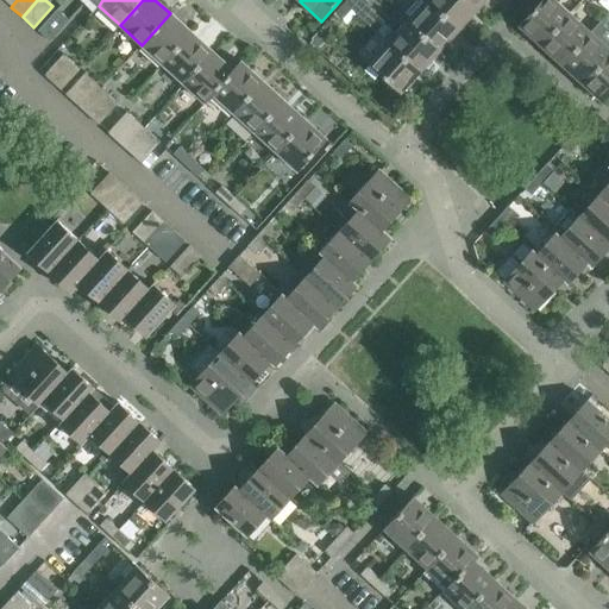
[(459,30),(427,0),(408,22),(440,50),(459,30)]
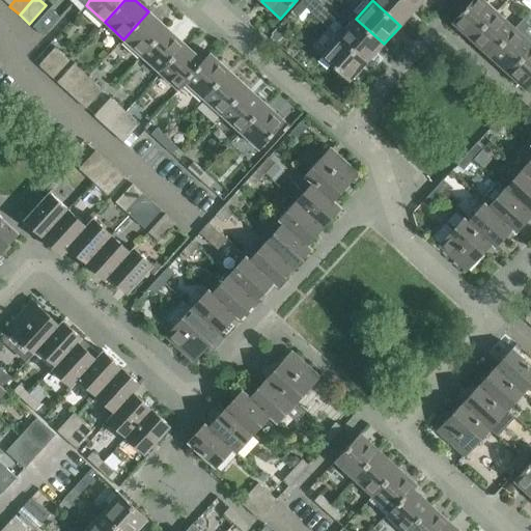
[(417,7),(409,0),(372,0),(400,26),(417,7)]
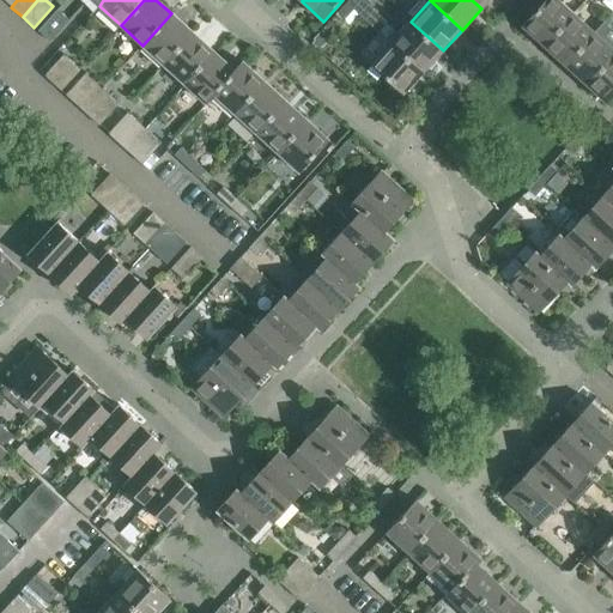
[(545,0),(522,26),(544,46),(574,14),(562,4),(564,0),(545,0)]
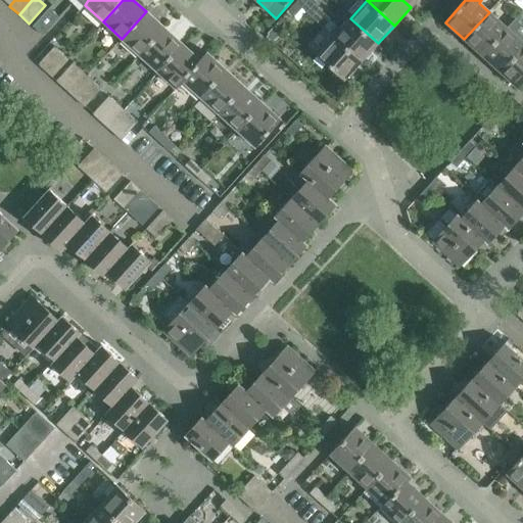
[(286,12),(292,18),(302,7),(296,2),(286,12)]
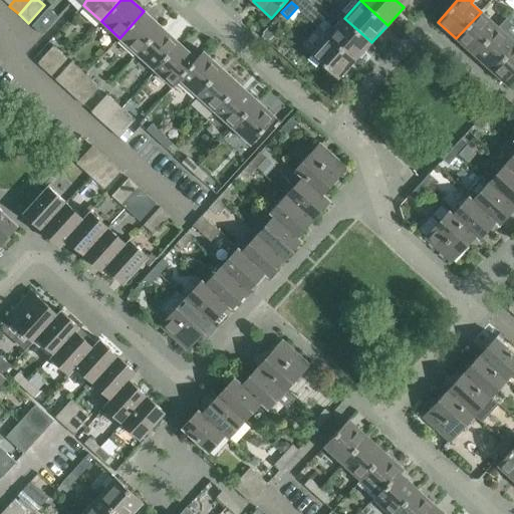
[(312,7),(305,15),(328,35),(335,28),(312,7)]
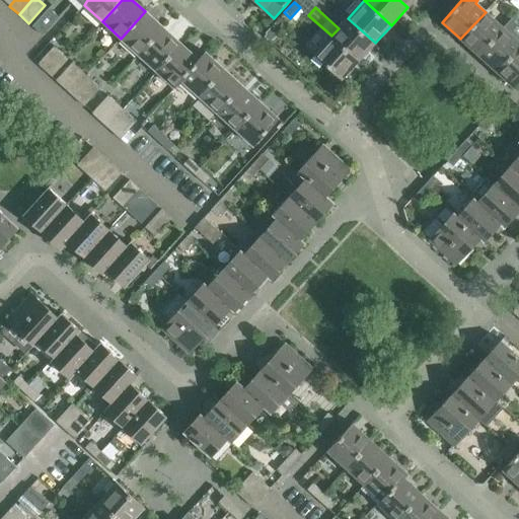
[(59,17),(49,8),(32,26),(42,35),(59,17)]
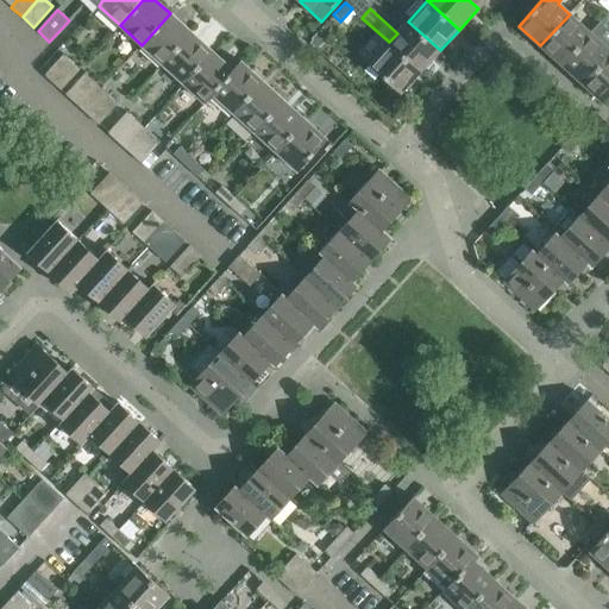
[(192,32),(170,13),(142,45),(162,64),(192,32)]
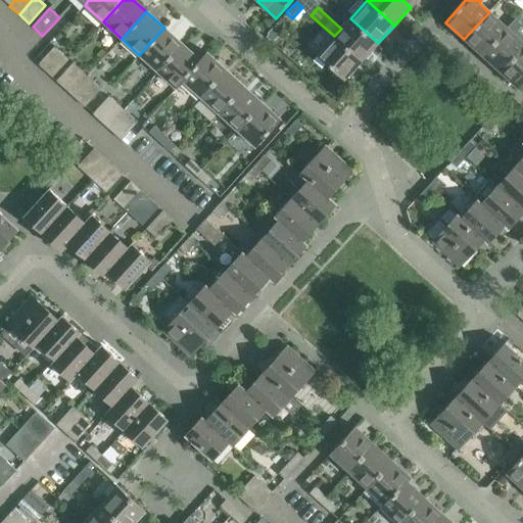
[(482,56),(507,29),(489,12),(464,39),(482,56)]
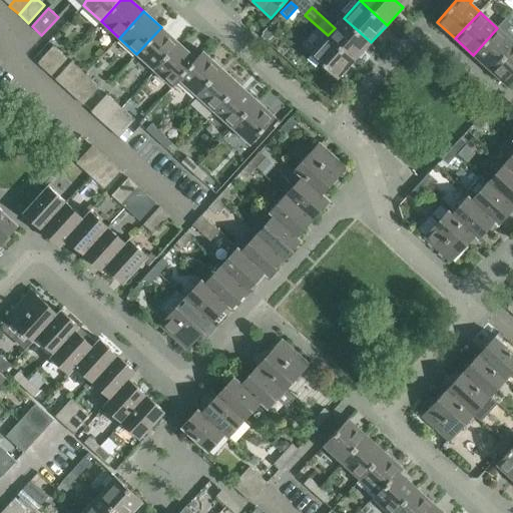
[(371,42),(344,18),(335,28),(328,35),(354,60),(371,42)]
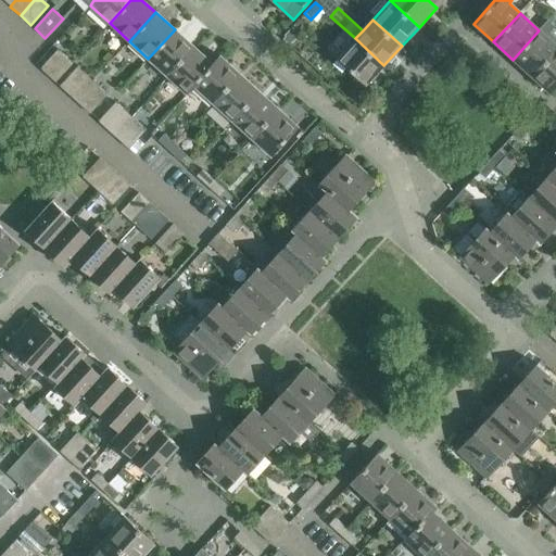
[(193,47),(175,29),(148,59),(167,76),(193,47)]
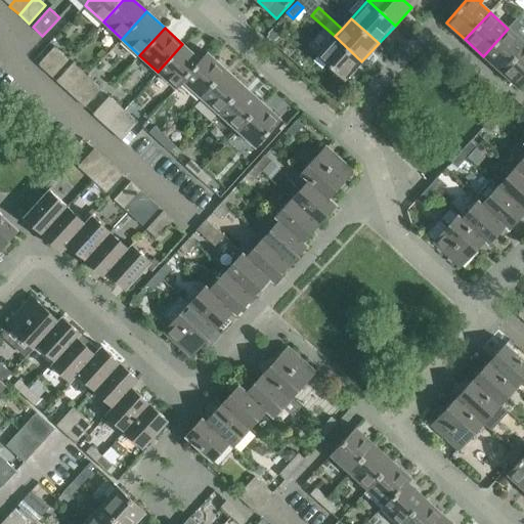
[(501,73),(523,47),(523,43),(508,29),(483,56),(501,73)]
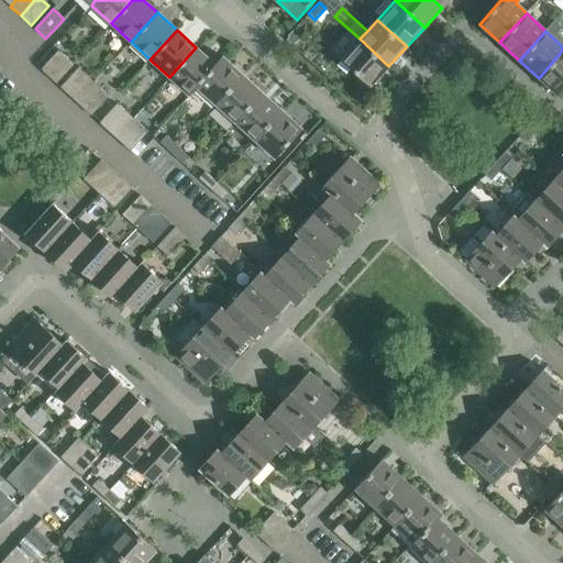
[(289,37),(286,41),(293,46),(299,39),(291,32),(287,36),(289,37)]
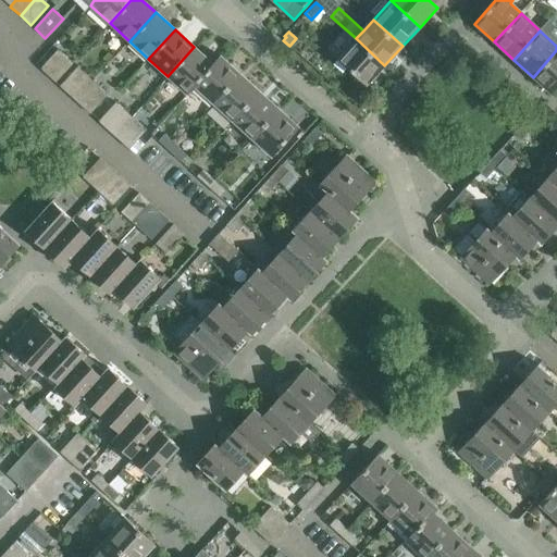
[(356,38),(337,59),(366,85),(384,65),(356,38)]
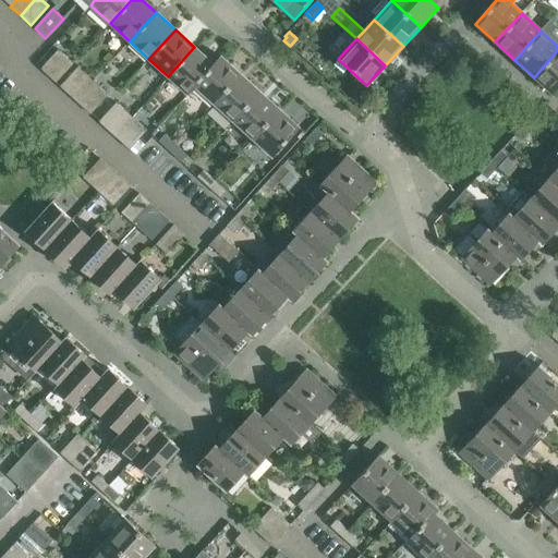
[(213,64),(194,47),(168,76),(187,95),(195,86),(194,86),(214,64),(213,64)]
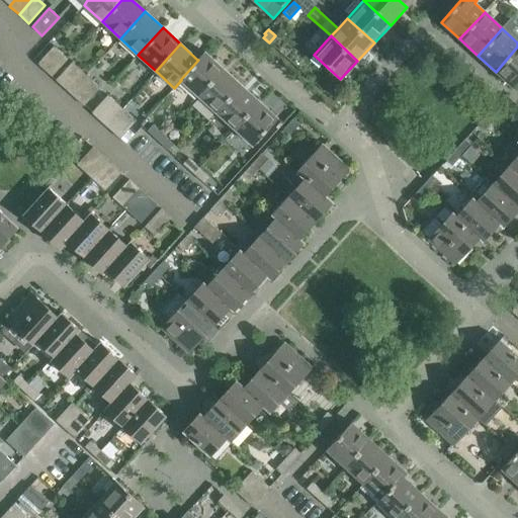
[(54,47),(37,64),(42,69),(45,70),(52,77),(68,59),(59,51),(54,47)]
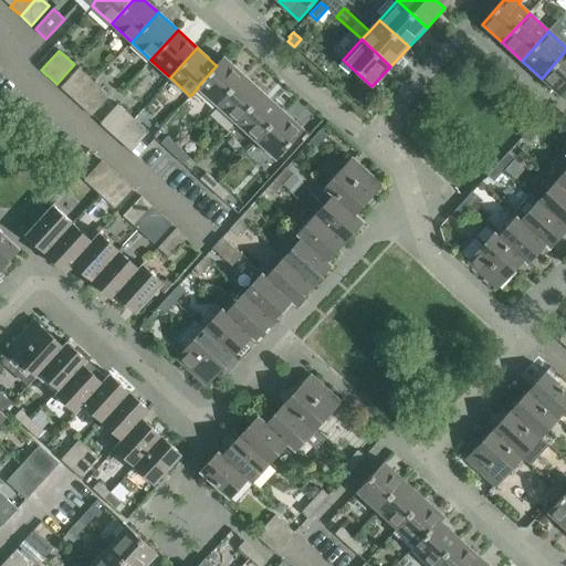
[(562,97),(565,92),(565,51),(542,79),(562,97)]
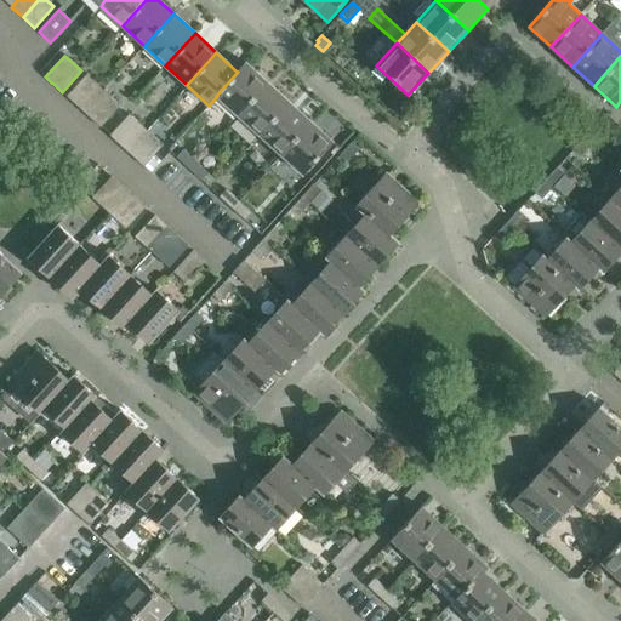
[(268,83),(245,62),(237,72),(238,72),(216,96),(217,96),(238,115),(268,83)]
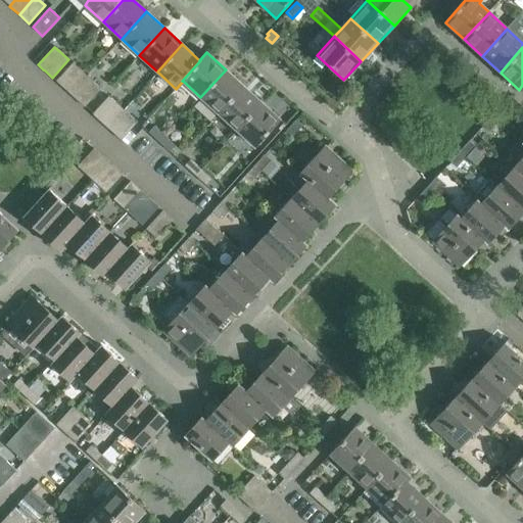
[(65,90),(82,72),(73,63),(56,82),(65,90)]
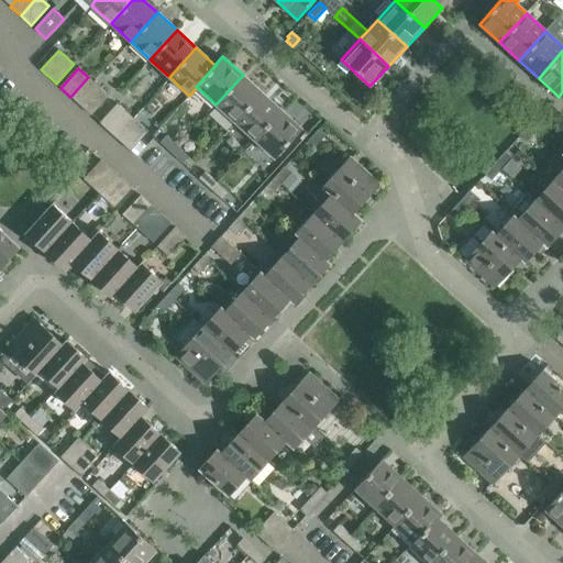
[(235,122),(262,92),(243,75),(216,105),(235,122)]
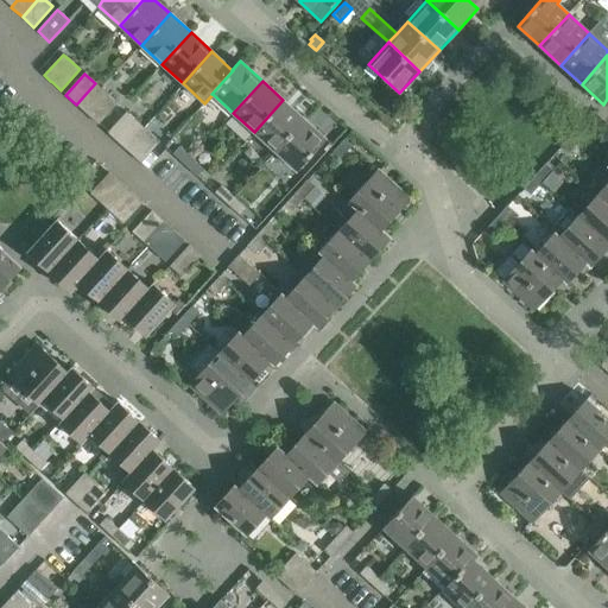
[(87,115),(106,94),(95,83),(76,105),(87,115)]
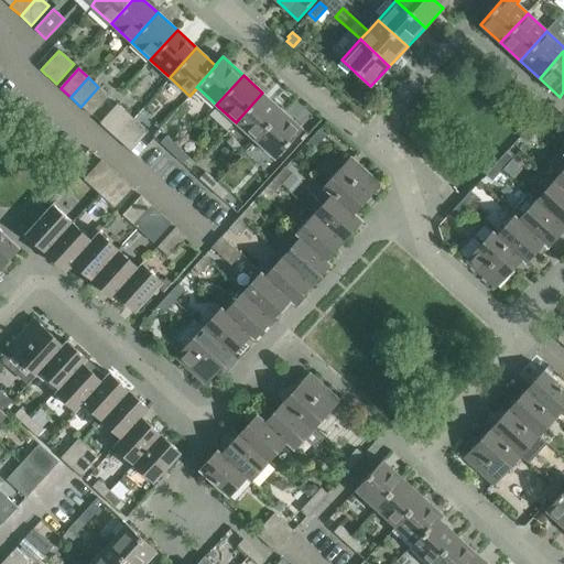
[(109,96),(98,87),(80,107),(91,116),(109,96)]
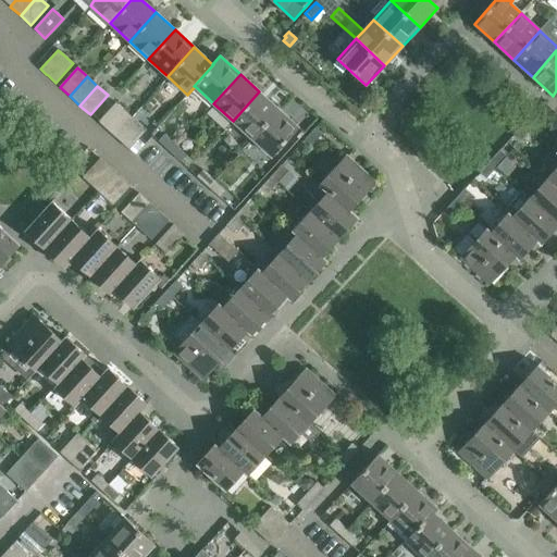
[(279,110),(259,91),(233,121),(252,138),(279,110)]
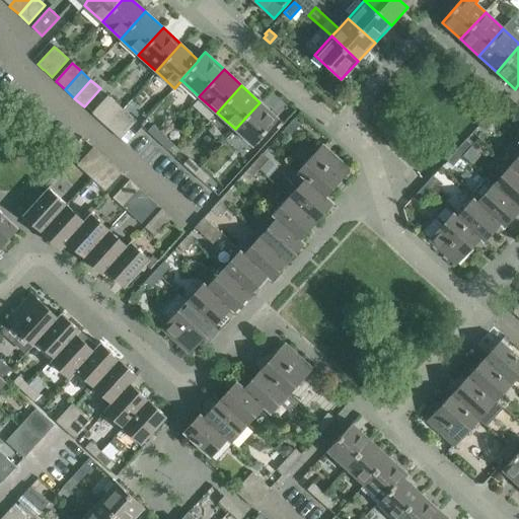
[(101,123),(118,104),(107,95),(91,114),(101,123)]
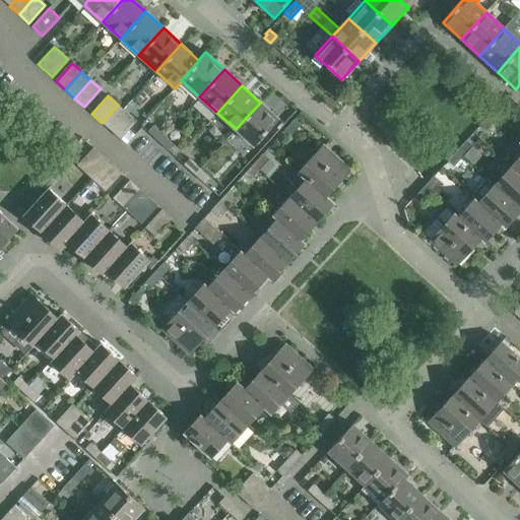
[(279,119),(260,103),(236,129),(254,146),(279,119)]
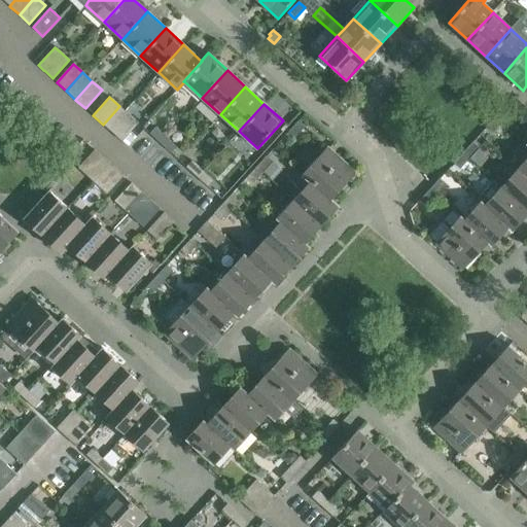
[(513,111),(506,105),(496,116),(502,121),(513,111)]
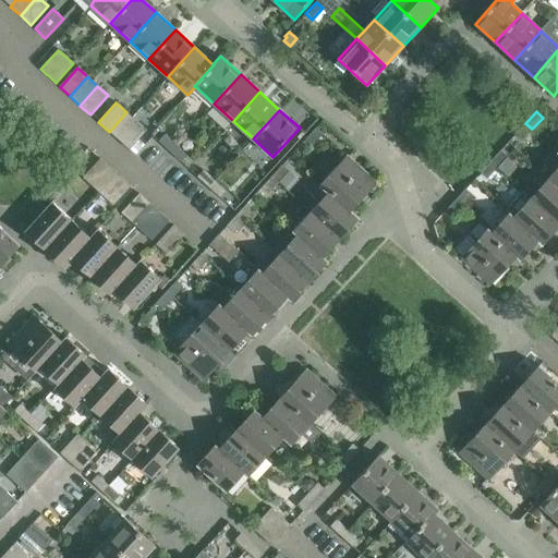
[(119,141),(136,121),(126,112),(109,132),(119,141)]
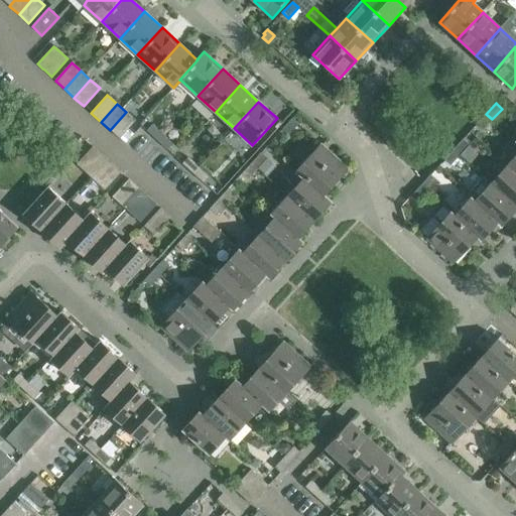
[(110,130),(119,138),(135,121),(126,112),(110,130)]
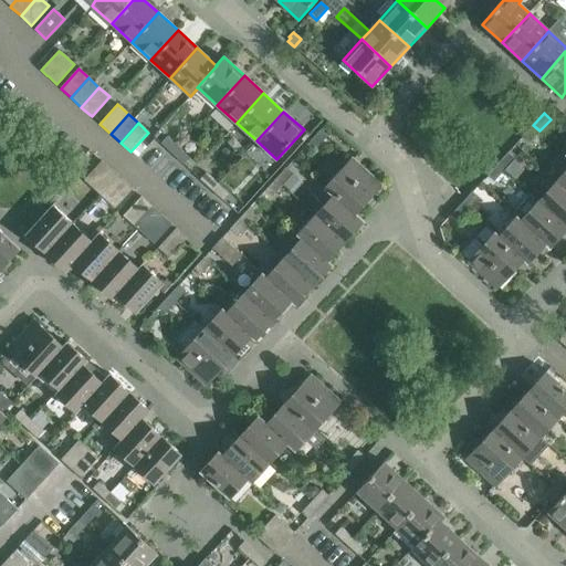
[(540,130),(533,125),(523,136),(530,143),(540,130)]
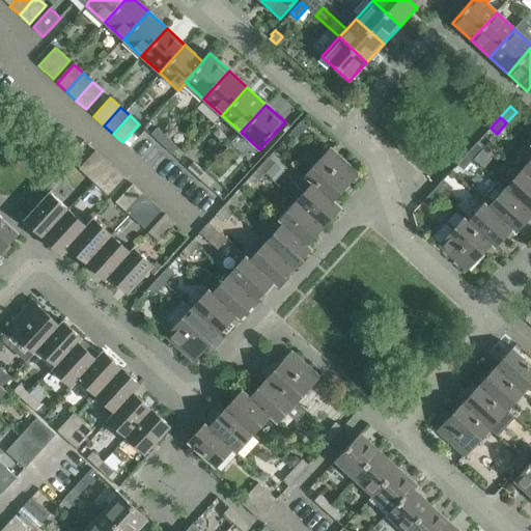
[(301,122),(290,133),(297,139),(307,128),(301,122)]
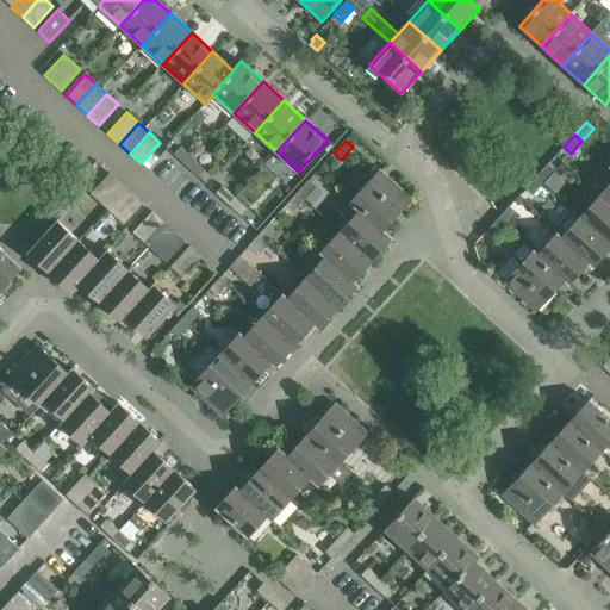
[(173,155),(186,166),(192,159),(180,148),(173,155)]
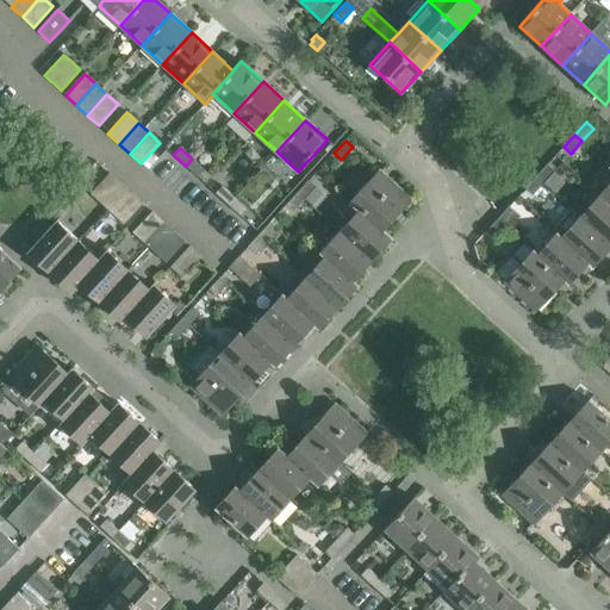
[(198,178),(205,170),(192,159),(186,166),(198,178)]
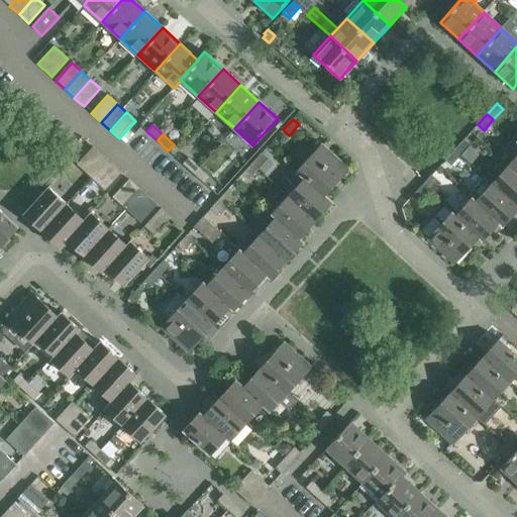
[(471,145),(463,139),(454,149),(460,156),(471,145)]
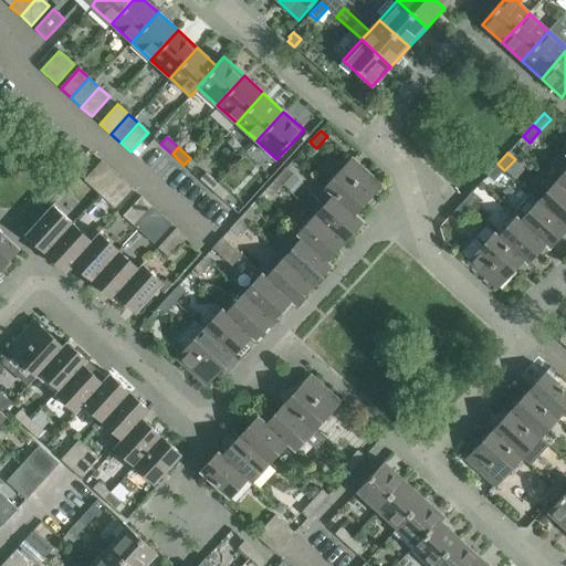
[(352,158),(324,189),(333,196),(355,215),(381,186),(352,158)]
